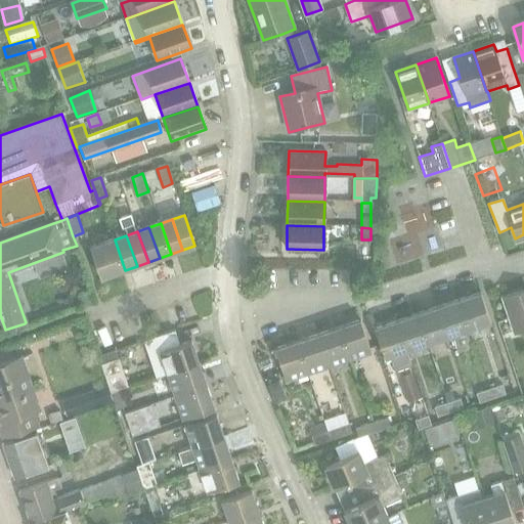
[(103,244),(114,274),(125,270),(115,239),(103,244)]
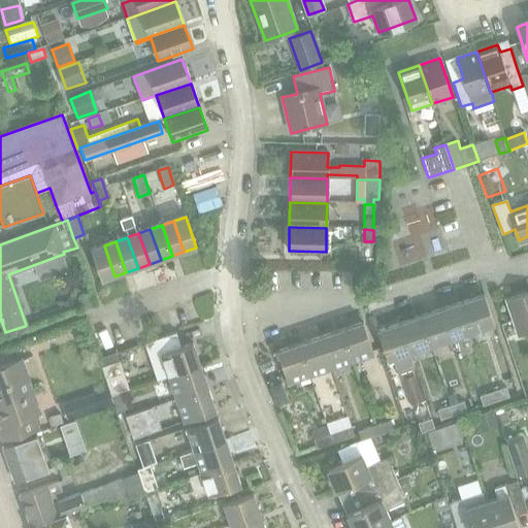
[(102,281),(114,276),(104,245),(92,250),(102,281)]
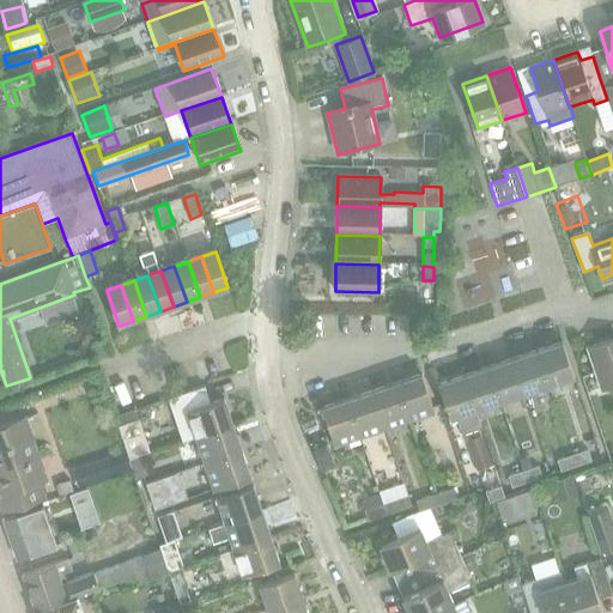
[(612,340),(588,349),(595,371),(601,389),(612,384),(612,340)]
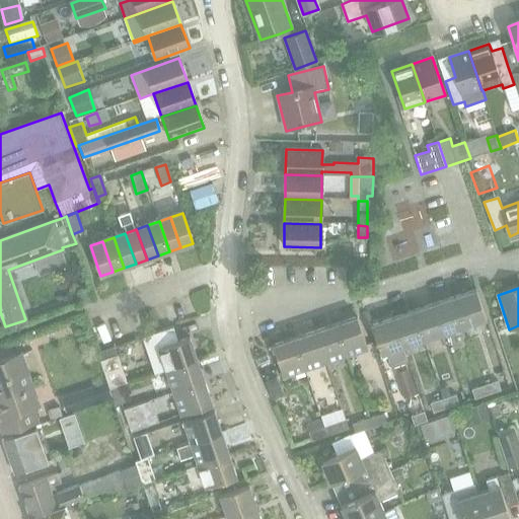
[(91,289),(78,293),(83,305),(95,301),(91,289)]
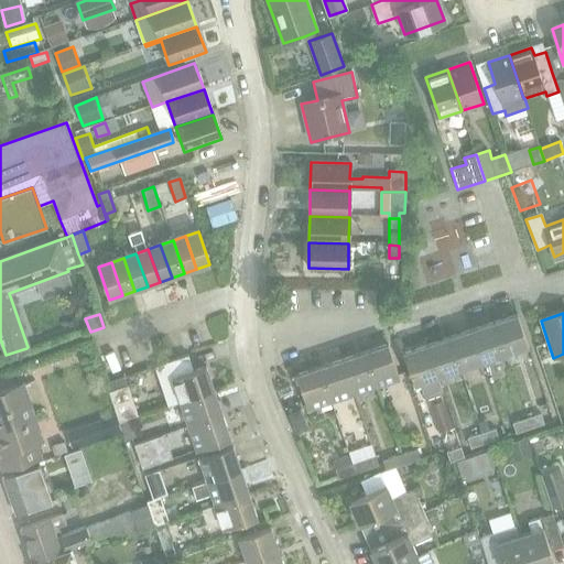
[(518,315),(495,323),(505,355),(529,347),(518,315)]
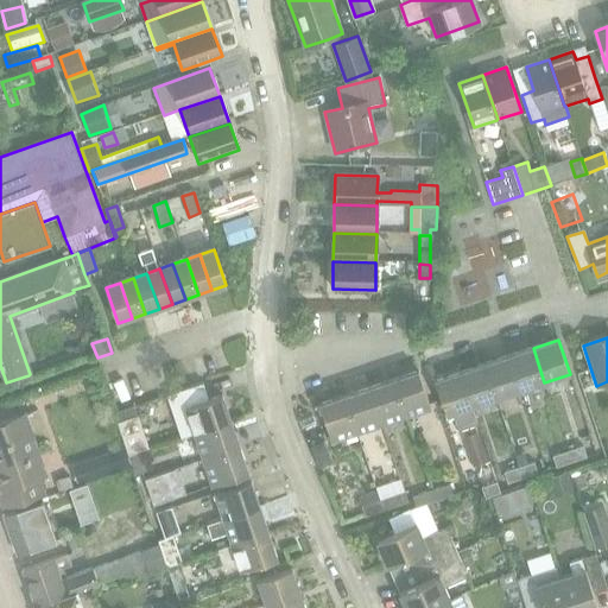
[(520,391),(544,382),(533,348),(508,356),(520,391)]
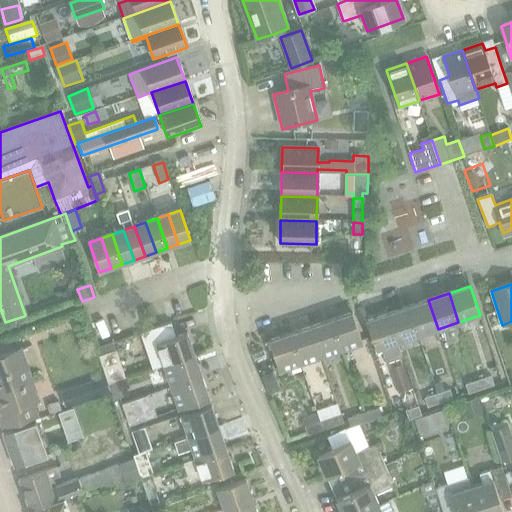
[(418,336),(438,329),(428,300),(408,306),(418,336)]
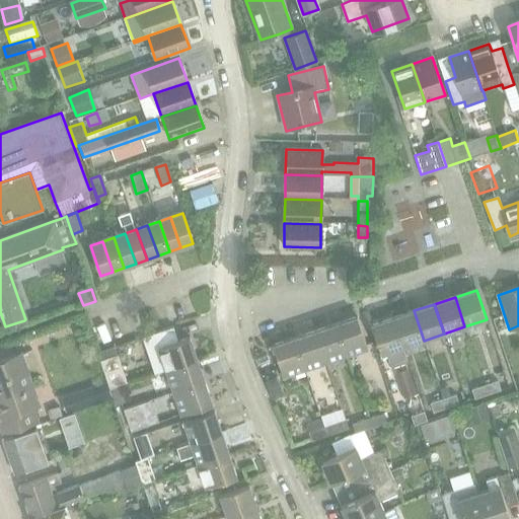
[(393,317),(402,348),(424,341),(414,310),(393,317)]
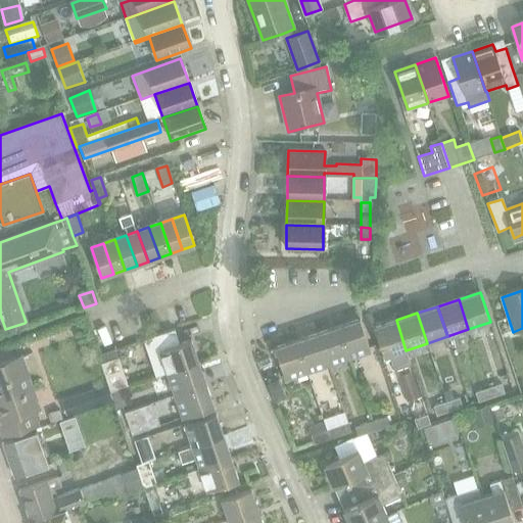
[(371,351),(367,338),(360,320),(338,327),(349,359),(371,351)]
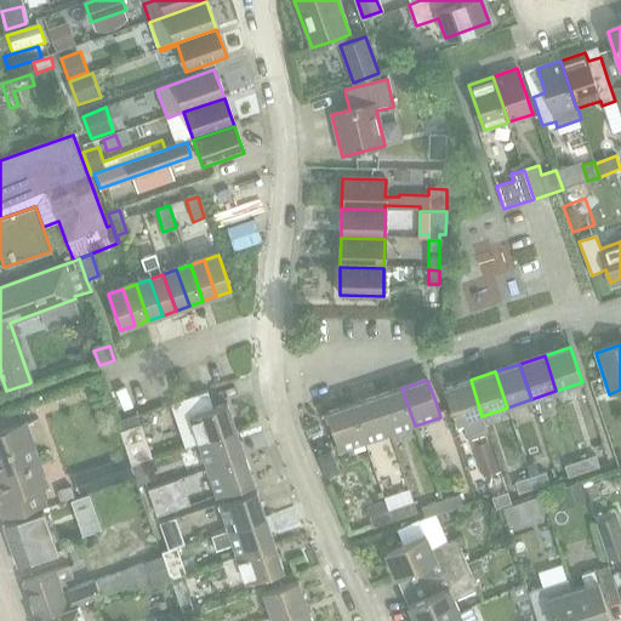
[(444,388),(453,411),(456,425),(463,422),(468,439),(488,433),(482,416),(471,380),(444,388)]
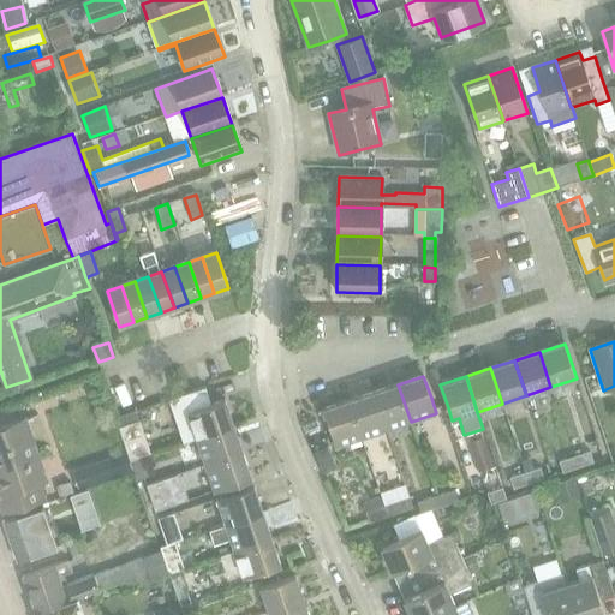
[(398,384),(374,393),(386,430),(411,422),(398,384)]
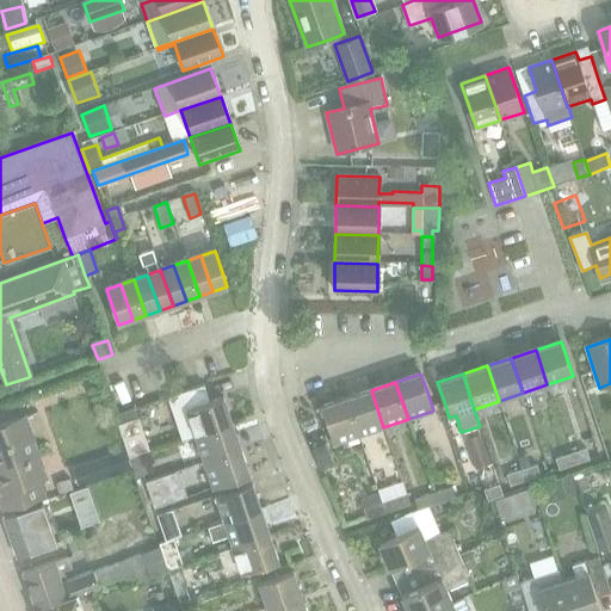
[(197,437),(233,424),(223,397),(210,402),(204,386),(168,397),(181,439),(196,434),(197,437)]
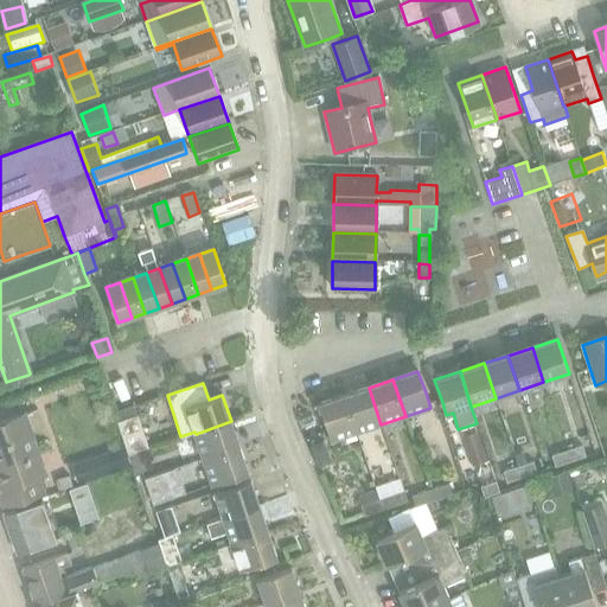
[(357,432),(381,425),(369,388),(344,395),(357,432)]
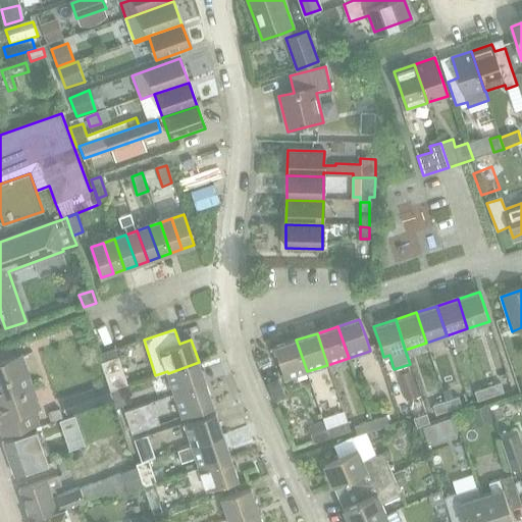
[(285,379),(305,372),(307,371),(296,340),(274,348),(285,379)]
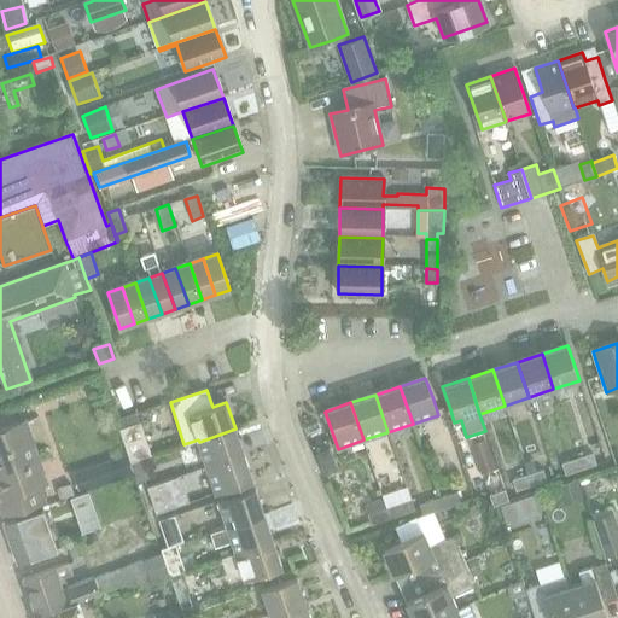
[(0,506),(4,517),(27,508),(46,502),(40,484),(45,482),(24,424),(0,431),(0,487),(3,494),(0,494),(0,506)]
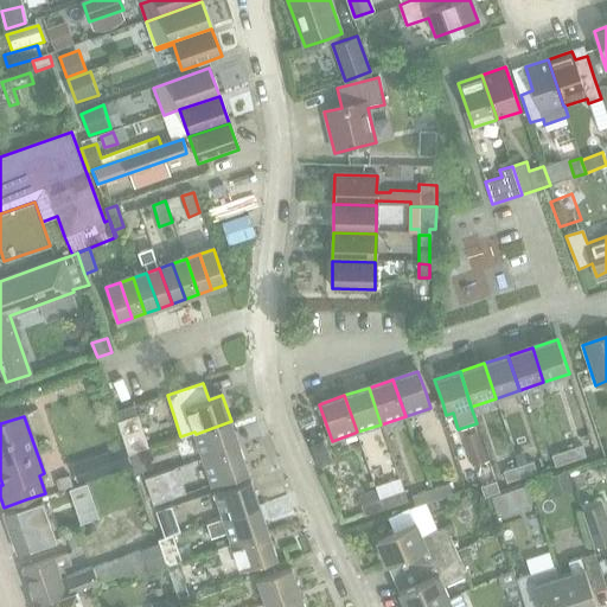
[(126,446),(127,445),(131,457),(141,452),(140,451),(148,447),(138,416),(117,423),(126,446)]
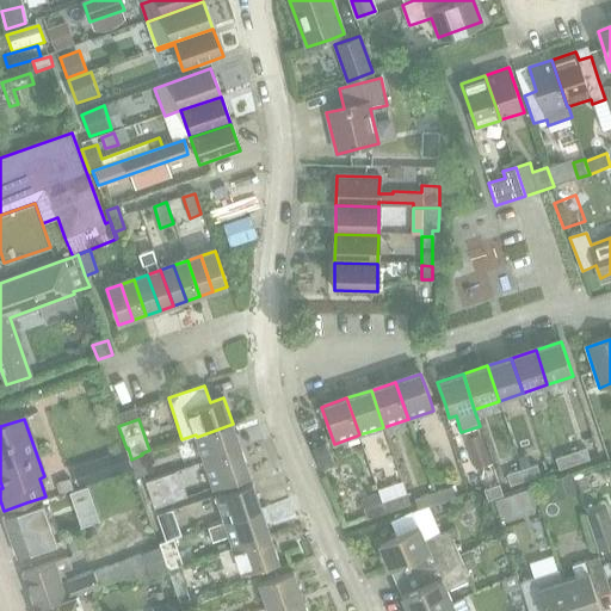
[(197,437),(205,462),(241,450),(233,424),(197,437)]
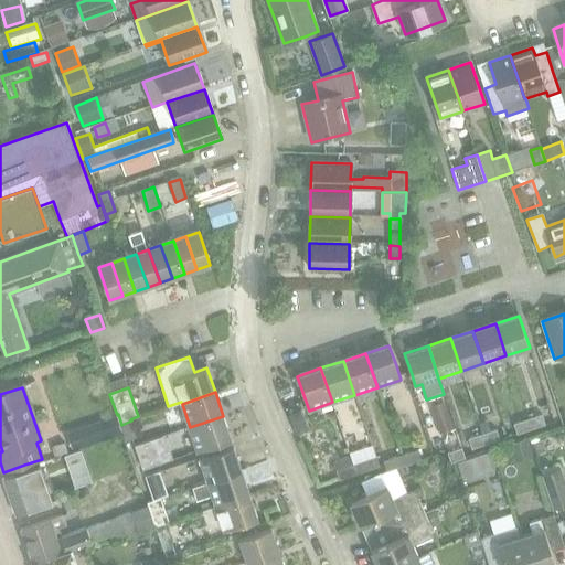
[(445,415),(427,419),(435,448),(452,444),(445,415)]
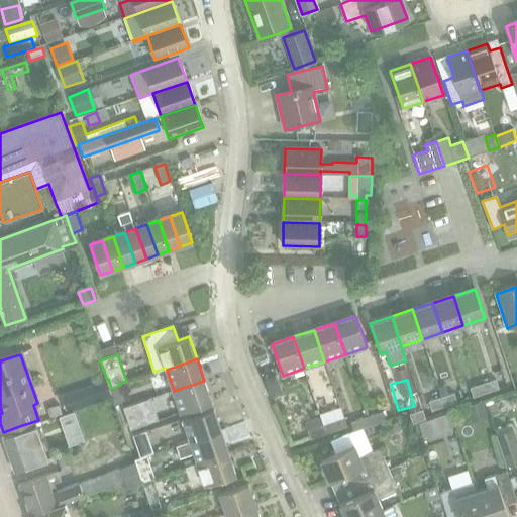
[(496,380),(483,384),(486,393),(499,389),(496,380)]
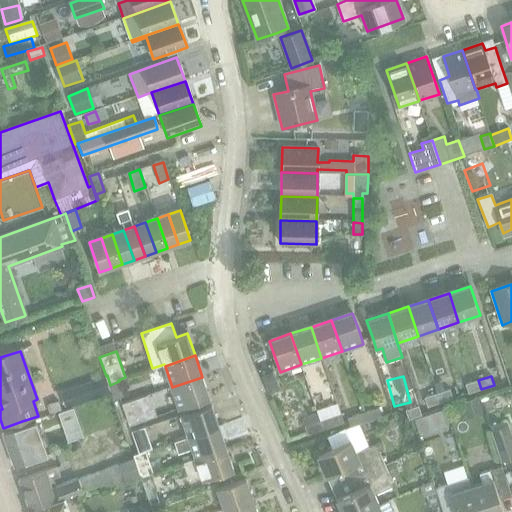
[(202,377),(172,387),(179,410),(210,399),(202,377)]
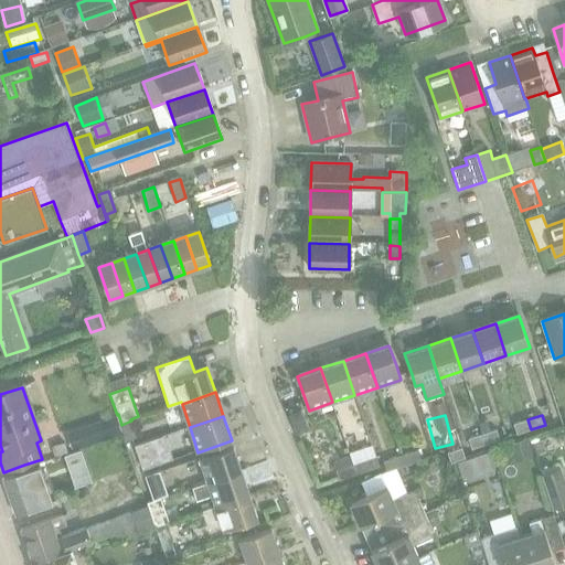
[(115,417),(100,423),(106,440),(121,436),(115,417)]
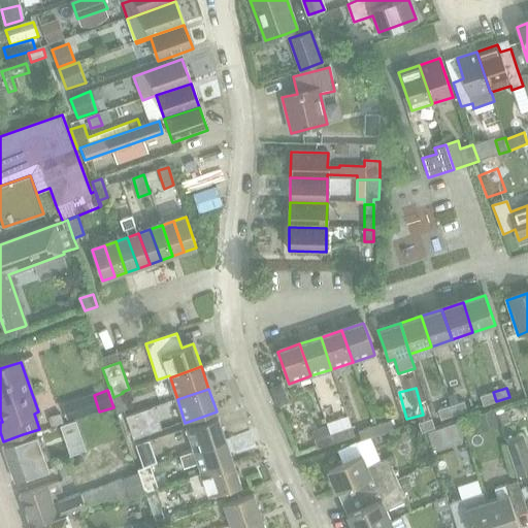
[(484,405),(496,401),(493,392),(481,396),(484,405)]
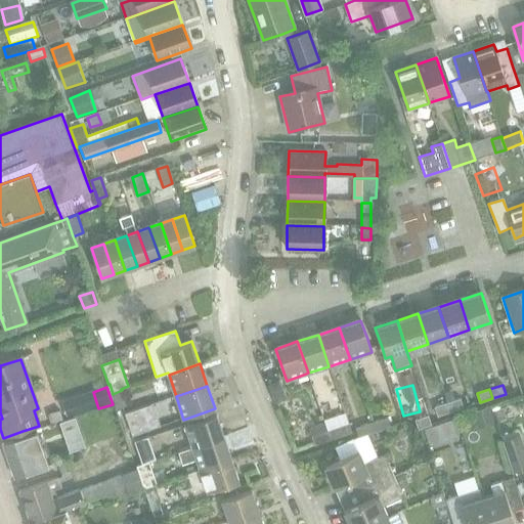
[(122,390),(113,394),(117,408),(126,405),(122,390)]
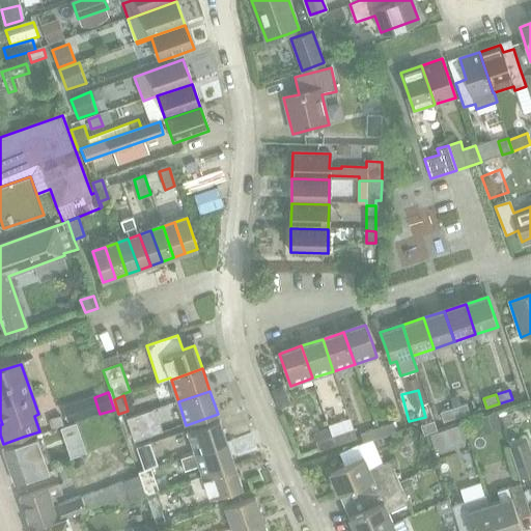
[(467,403),(453,408),(456,418),(470,413),(467,403)]
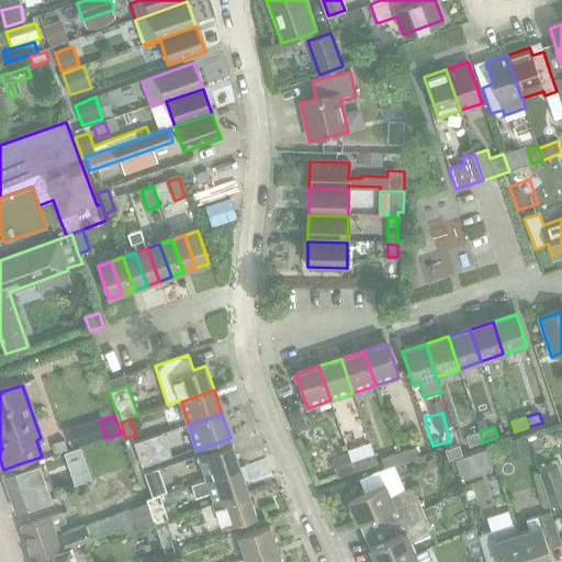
[(470,447),(483,442),(480,431),(467,437),(470,447)]
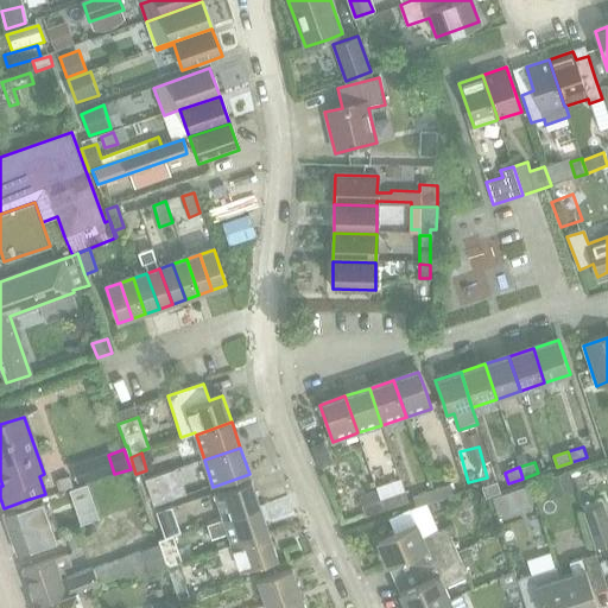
[(145,479),(149,488),(154,506),(165,502),(156,476),(145,479)]
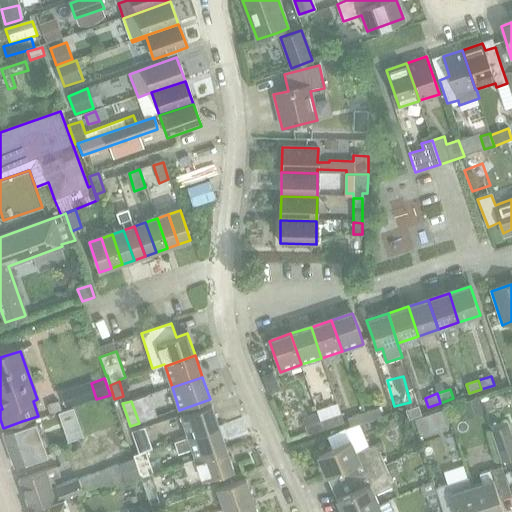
[(59,402),(48,405),(51,414),(62,411),(59,402)]
